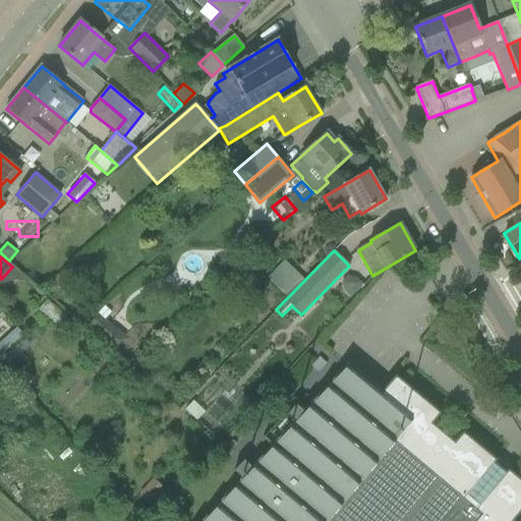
[(269,278),(287,295),(303,279),(285,262),(269,278)]
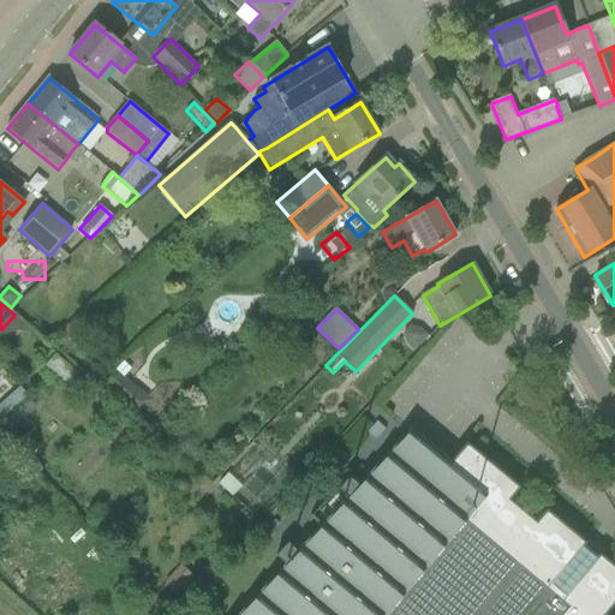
[(132,383),(119,399),(136,413),(150,398),(132,383)]
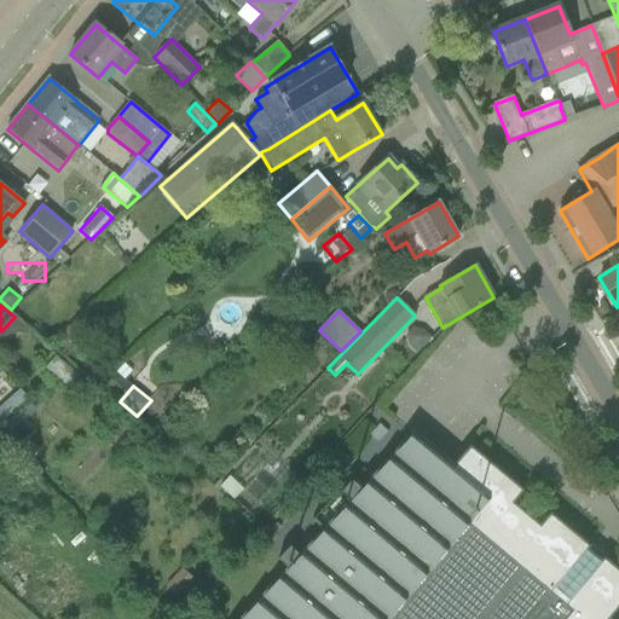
[(453,467),(415,433),(243,618),(609,618),(618,607),(618,571),(603,559),(601,561),(588,550),(590,547),(550,514),(539,526),(513,504),(524,491),(470,446),(453,467)]
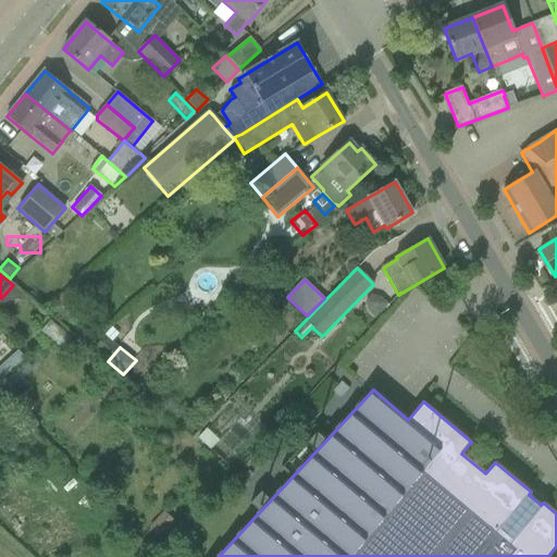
[(144,419),(138,424),(148,433),(152,428),(144,419)]
